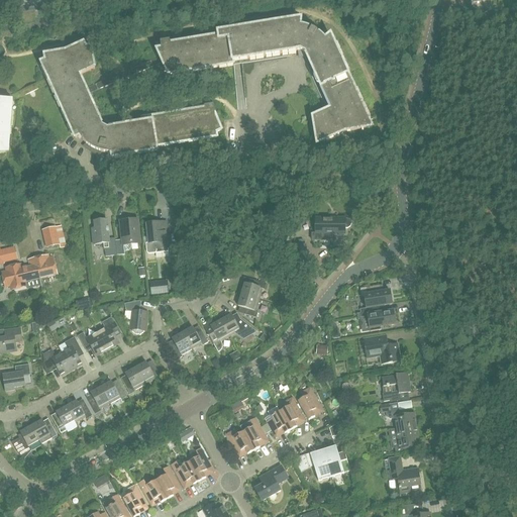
[(366,128),(365,123),(370,121),(370,120),(334,42),(331,43),(327,38),(326,39),(324,37),(323,36),(321,34),(319,33),(317,31),(316,31),(315,30),(314,29),(313,29),(312,29),(311,28),(308,27),(306,26),(303,26),(302,26),(301,25),(301,19),(217,32),(170,40),(160,42),(161,46),(162,49),(164,49),(165,54),(161,56),(160,57),(168,76),(233,65),(233,62),(290,53),(291,53),(299,50),(304,54),(308,62),(308,63),(330,109),(327,110),(325,111),(315,115),(312,117),(315,137),(321,136),(323,141),(344,132),(366,128)]
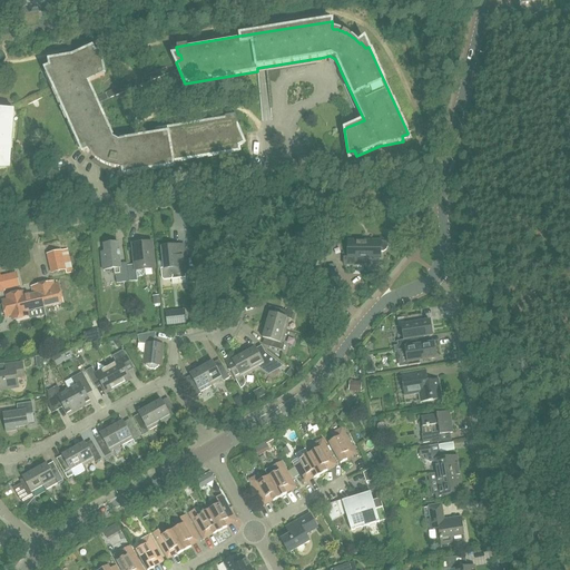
[(105,165),(106,166),(107,166),(109,167),(110,167),(112,168),(114,168),(116,168),(119,168),(123,169),(124,175),(174,166),(173,163),(239,151),(238,146),(244,144),(237,128),(235,115),(225,117),(225,119),(157,130),(157,135),(121,140),(118,141),(112,138),(88,82),(105,75),(100,52),(95,53),(92,48),(72,57),(49,61),(50,67),(45,69),(52,86),(32,95),(35,100),(55,91),(82,153),(87,150),(90,154),(91,155),(92,156),(95,159),(97,160),(99,161),(100,163),(105,165)]
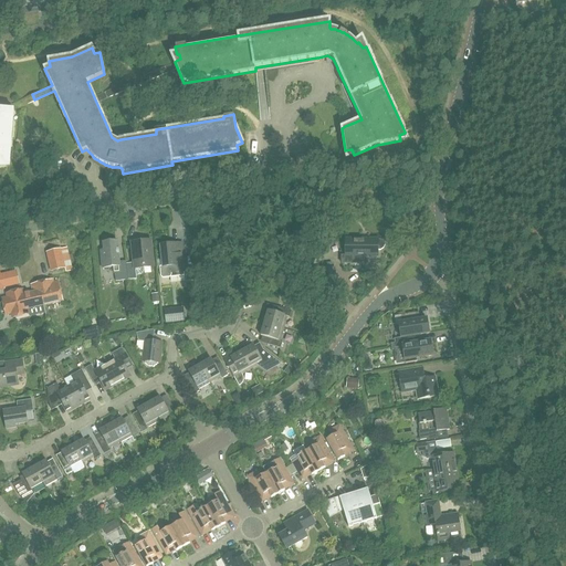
[(0,165),(8,165),(11,109),(34,100),(32,94),(11,103),(0,102),(0,165)]
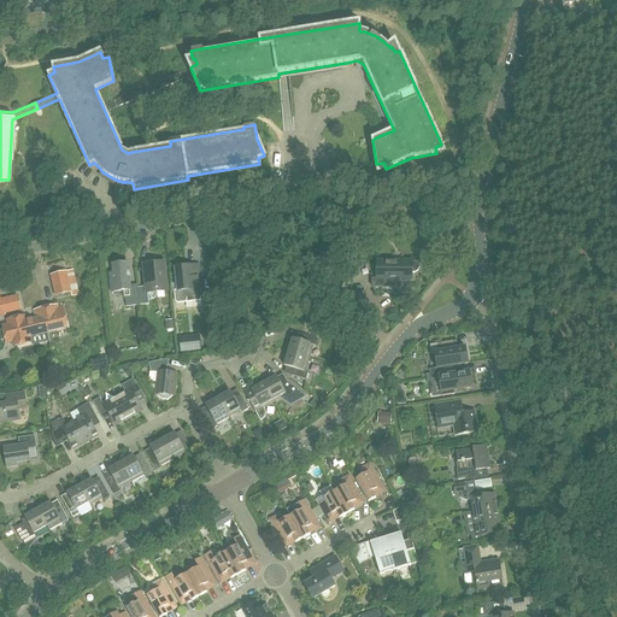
[(376,260),(376,265),(376,281),(389,281),(389,280),(412,280),(412,274),(415,274),(417,271),(418,268),(417,263),(415,262),(412,262),(412,260),(376,260)]
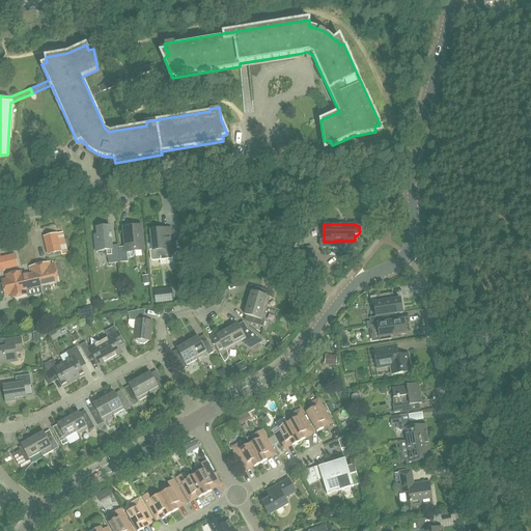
[(112,246),(110,226),(96,228),(98,235),(94,235),(95,251),(105,250),(106,257),(107,257),(108,264),(120,263),(118,248),(118,245),(112,246)]
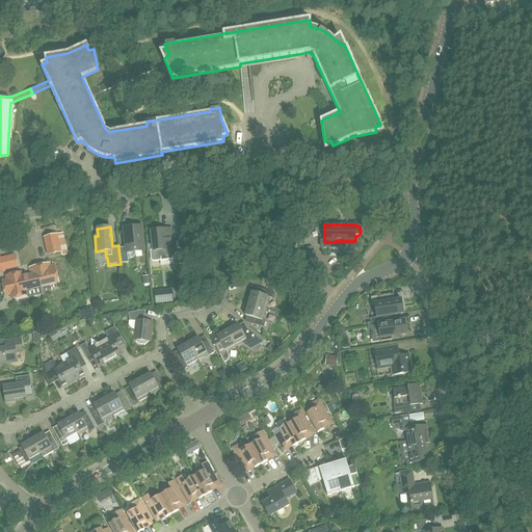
[(141,228),(134,228),(124,229),(126,247),(118,248),(121,264),(128,263),(128,259),(133,259),(134,257),(135,255),(135,250),(143,249),(141,228)]
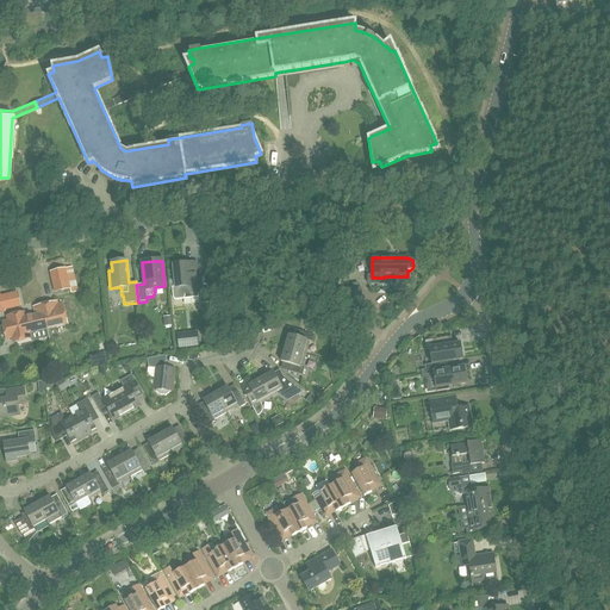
[(199,292),(197,268),(195,262),(173,265),(175,287),(172,287),(173,298),(175,299),(184,299),(185,296),(185,294),(199,292)]
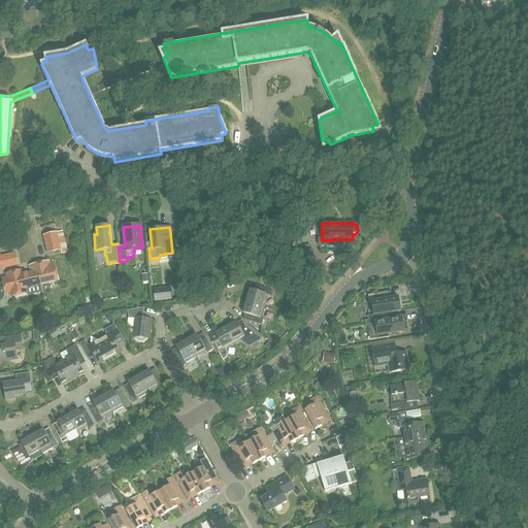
[(58,234),(46,236),(51,255),(62,252),(58,234)]
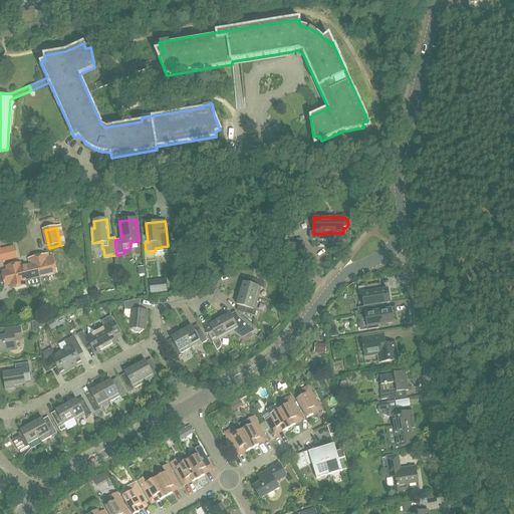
[(291,259),(291,263),(304,263),(303,244),(291,244),(291,259)]
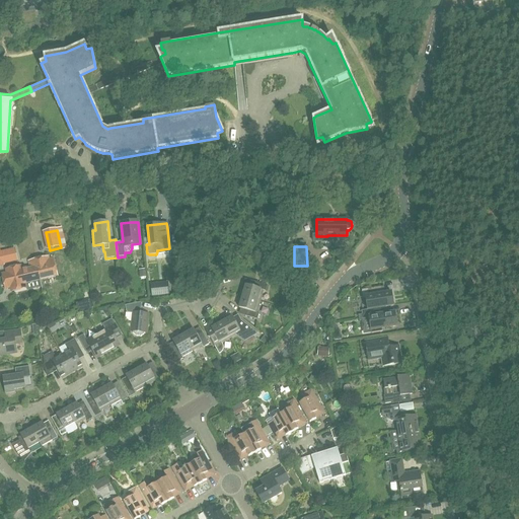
[(49,256),(36,260),(35,260),(39,271),(38,271),(40,280),(58,276),(53,258),(49,258),(49,256)]
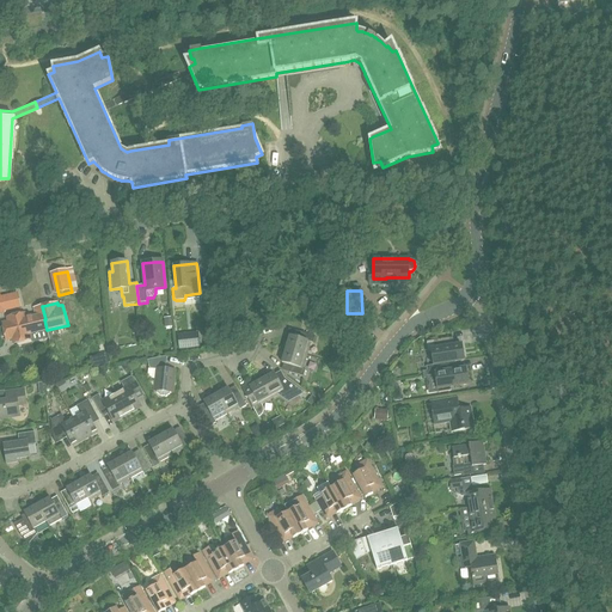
[(24,313),(23,313),(24,318),(29,340),(30,340),(29,335),(47,330),(44,319),(46,319),(42,306),(34,308),(36,316),(25,318),(24,313)]
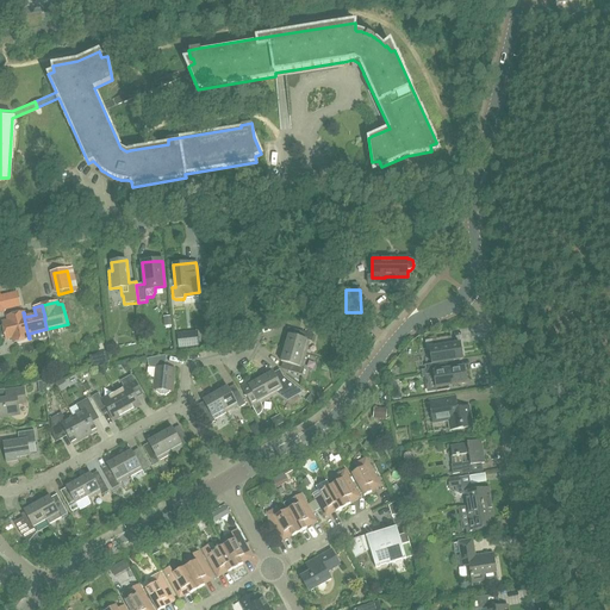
[(13,342),(29,338),(24,317),(23,312),(7,317),(8,322),(2,323),(2,325),(0,327),(0,335),(2,336),(5,336),(6,340),(12,337),(13,342)]
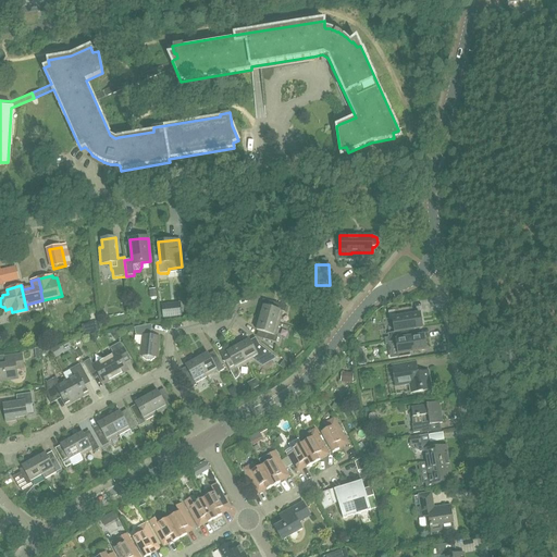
[(259,310),(257,317),(279,323),(282,311),(284,312),(286,306),(271,301),(270,308),(263,306),(262,311),(259,310)]
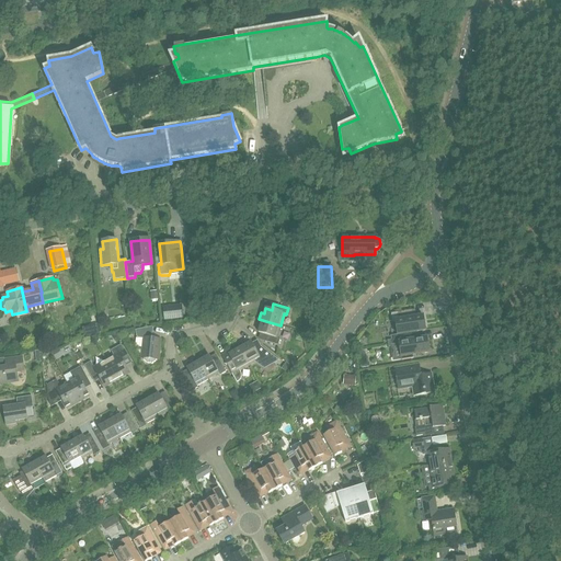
[(162,307),(163,320),(183,319),(182,305),(162,307)]
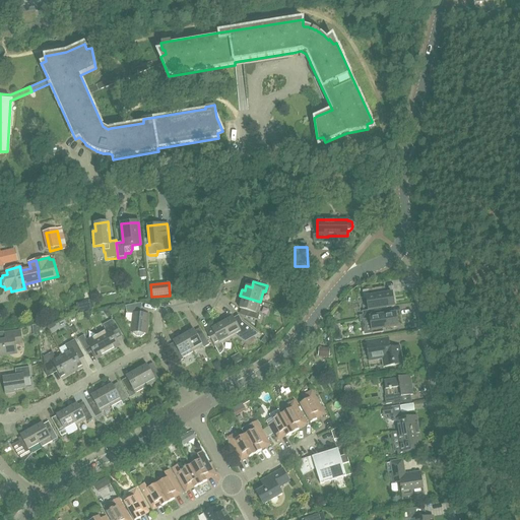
[(376,288),(373,289),(360,291),(362,299),(364,299),(367,311),(367,312),(382,309),(381,309),(392,307),(390,294),(379,296),(377,294),(376,288)]
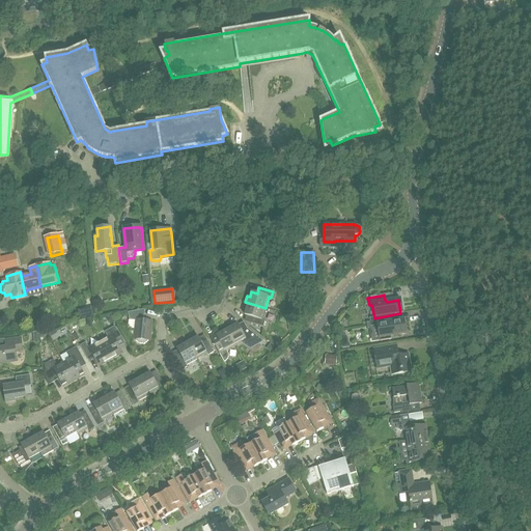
[(250,316),(249,323),(262,327),(264,320),(262,320),(266,308),(245,302),(244,309),(246,310),(245,315),(250,316)]
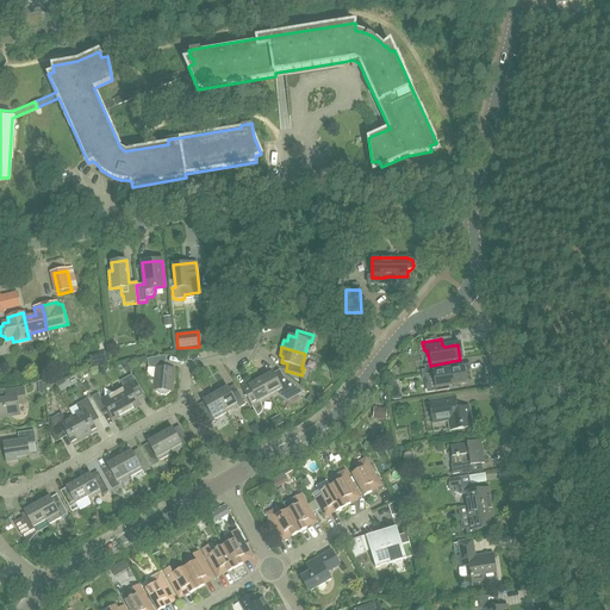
[(94,365),(110,362),(107,355),(93,358),(94,365)]
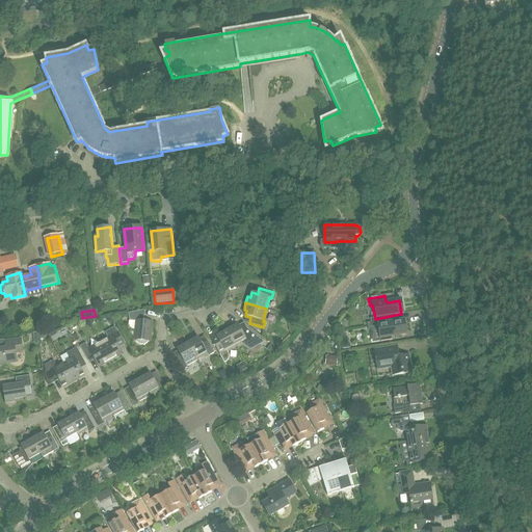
[(148,343),(148,341),(150,341),(152,322),(143,322),(144,310),(128,313),(129,319),(131,321),(136,321),(134,340),(136,340),(136,342),(139,344),(143,345),(148,343)]
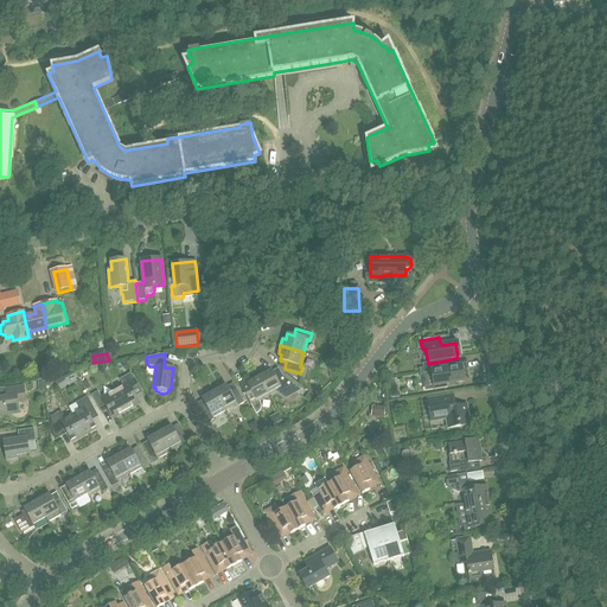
[(422,376),(429,375),(433,391),(446,388),(445,385),(462,382),(459,366),(448,368),(446,366),(446,360),(428,364),(428,363),(420,365),(422,376)]
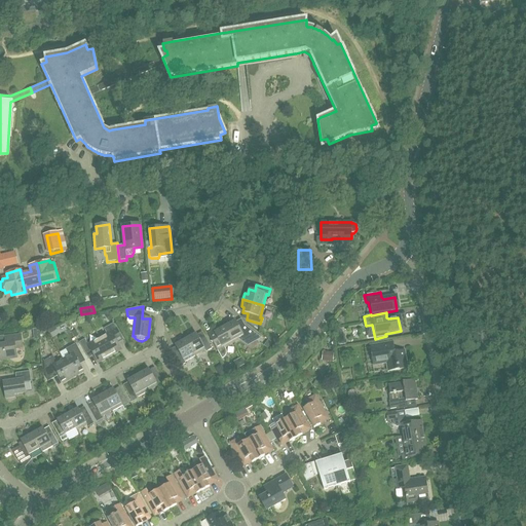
[(229,322),(224,325),(234,343),(239,339),(249,345),(258,340),(260,338),(262,339),(262,338),(243,323),(237,326),(235,321),(230,324),(229,322)]
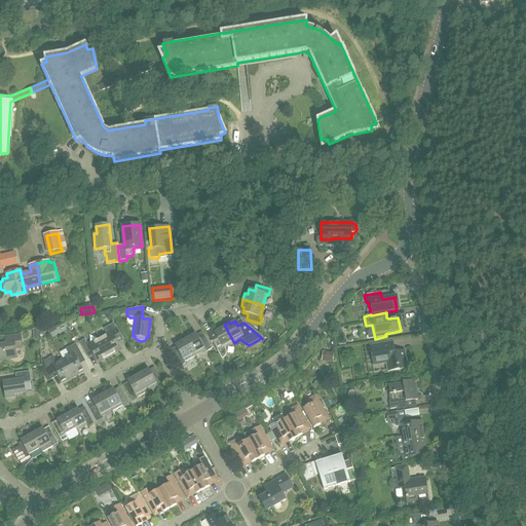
[(107,334),(100,338),(110,357),(121,350),(114,339),(120,336),(113,324),(104,329),(107,334)]
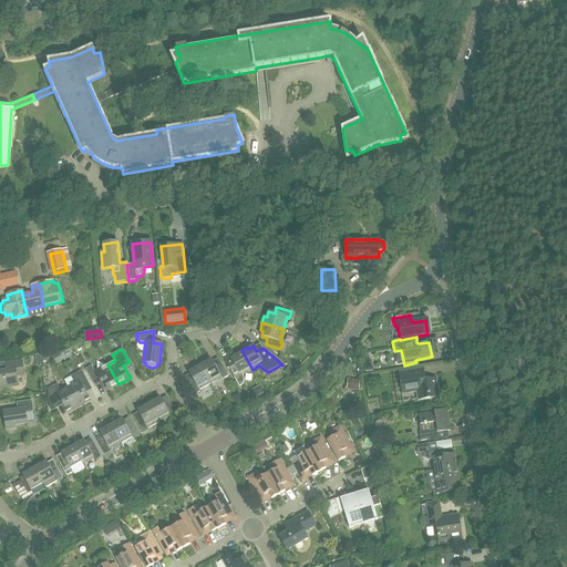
[(51,353),(54,359),(61,354),(58,350),(51,353)]
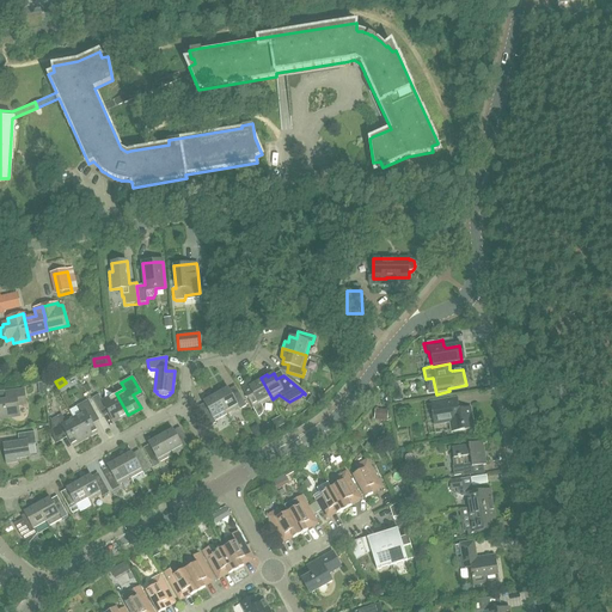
[(263,407),(262,404),(273,399),(261,378),(254,381),(255,384),(249,387),(250,389),(244,392),(258,417),(262,415),(263,411),(263,409),(263,407)]
